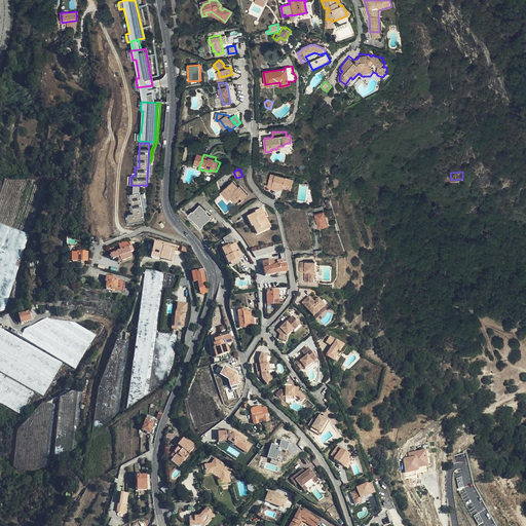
[(268,173),(265,185),(269,186),(270,184),(280,187),(288,189),(291,179),(268,173)]
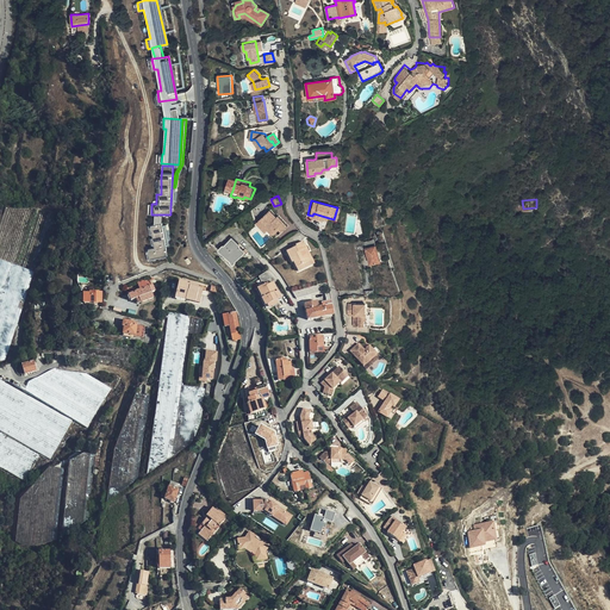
[(287,226),(278,216),(277,217),(269,211),(260,221),(268,230),(269,229),(273,232),(279,226),(284,231),(287,226)]
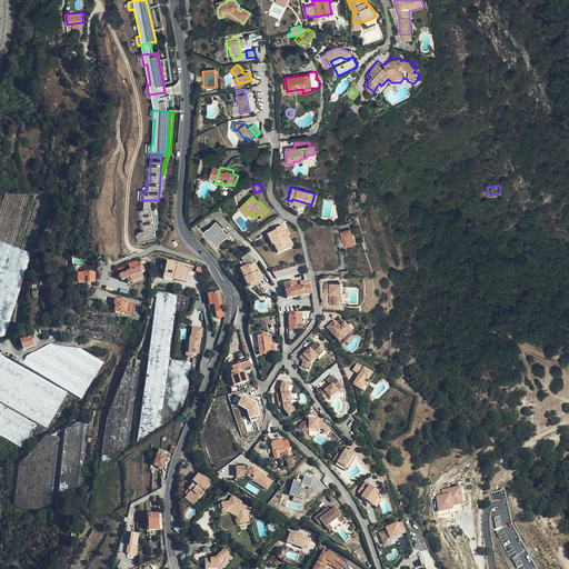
[(157,237),(156,230),(151,210),(151,207),(141,209),(145,229),(142,230),(139,230),(139,232),(141,240),(145,239),(157,237)]
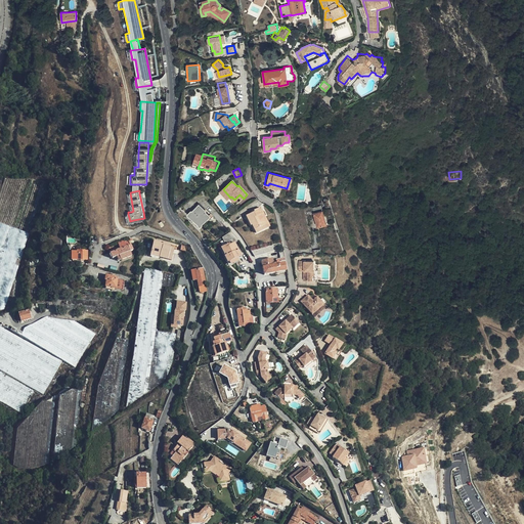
[(321,206),(306,210),(306,214),(314,212),(318,226),(326,224),(321,206)]
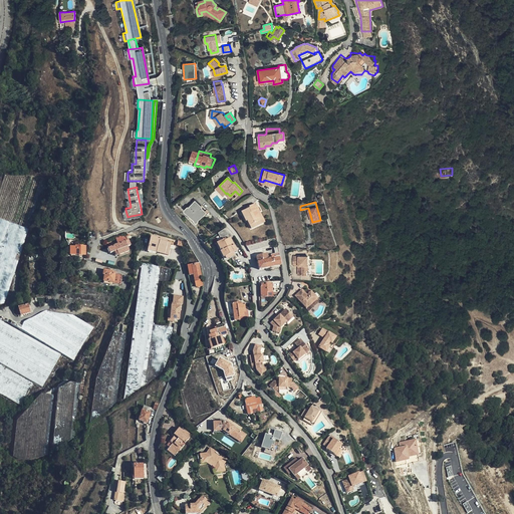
[(188,211),(195,219),(200,213),(202,214),(205,211),(196,203),(188,211)]
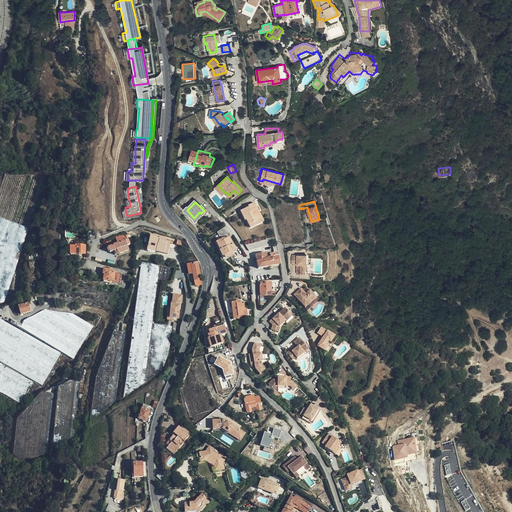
[(263,222),(254,204),(247,207),(247,208),(239,212),(243,222),(245,221),(249,229),(263,222)]
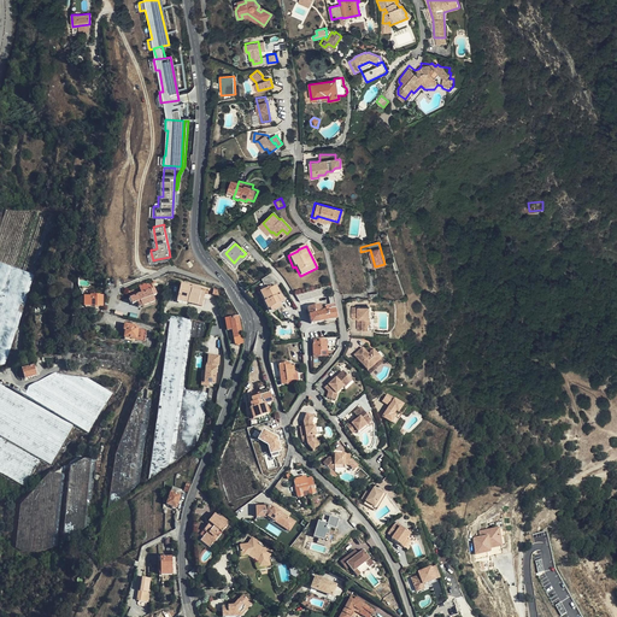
[(205,291),(201,289),(192,287),(193,285),(181,281),(176,298),(201,305),(205,291)]
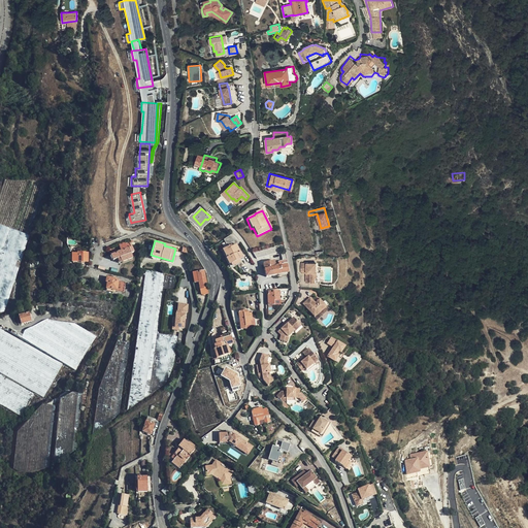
[(241,259),(235,245),(231,248),(230,246),(223,250),(227,258),(226,259),(229,265),(230,265),(231,267),(236,265),(235,263),(239,261),(238,260),(241,259)]
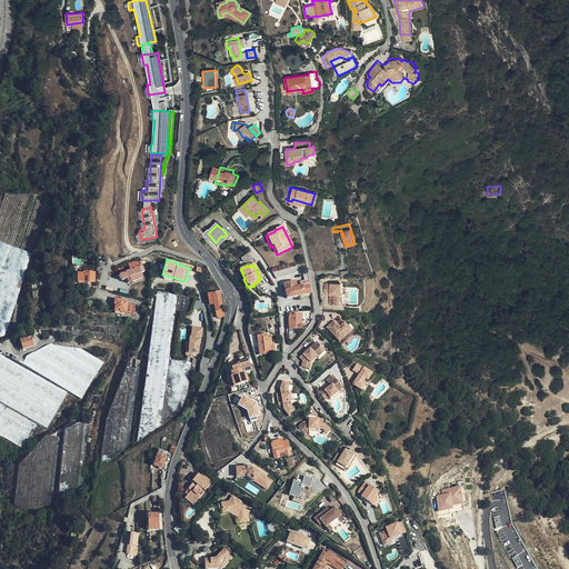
[(297,265),(272,272),(277,279),(299,272),(297,265)]
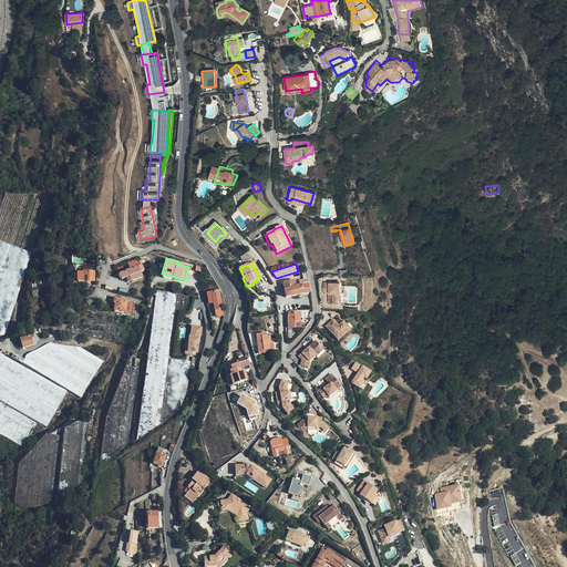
[(136,267),(130,270),(120,275),(122,280),(126,278),(129,277),(131,282),(143,277),(141,272),(144,271),(142,265),(136,267)]
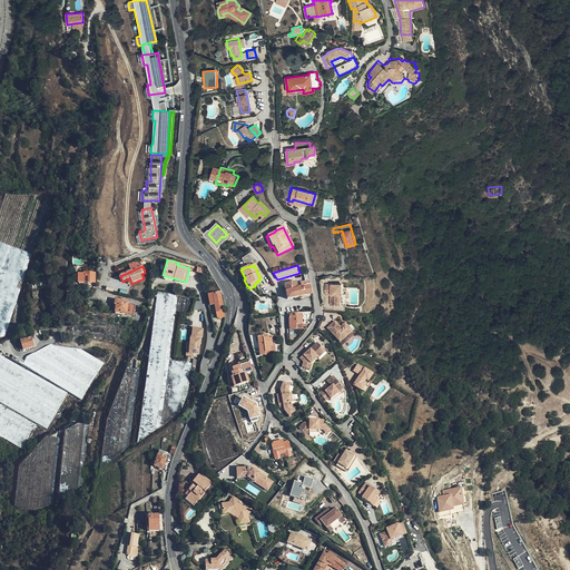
[(95,283),(95,273),(84,273),(84,274),(80,274),(80,283),(95,283)]
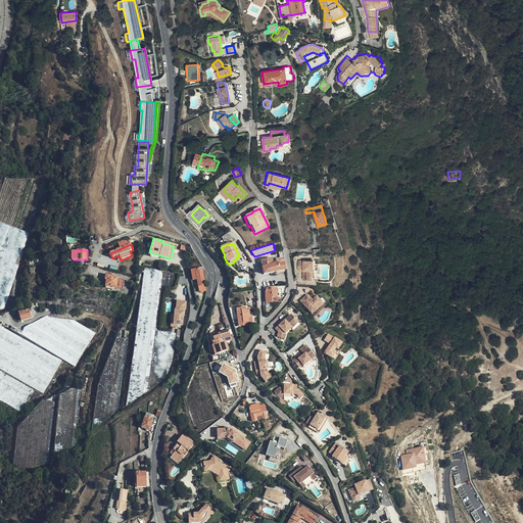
[(285,264),(282,251),(278,251),(279,257),(275,258),(276,263),(272,263),(271,257),(262,260),(264,275),(273,273),(274,275),(280,274),(279,272),(286,270),(285,264)]
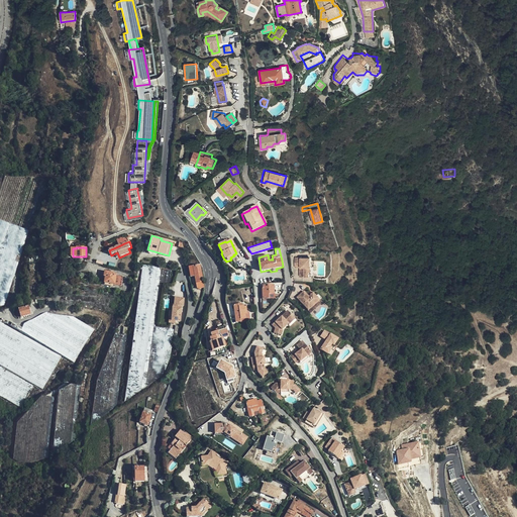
[(294,257),(295,265),(300,265),(300,267),(300,277),(308,277),(308,272),(307,272),(307,267),(309,267),(309,257),(294,257)]
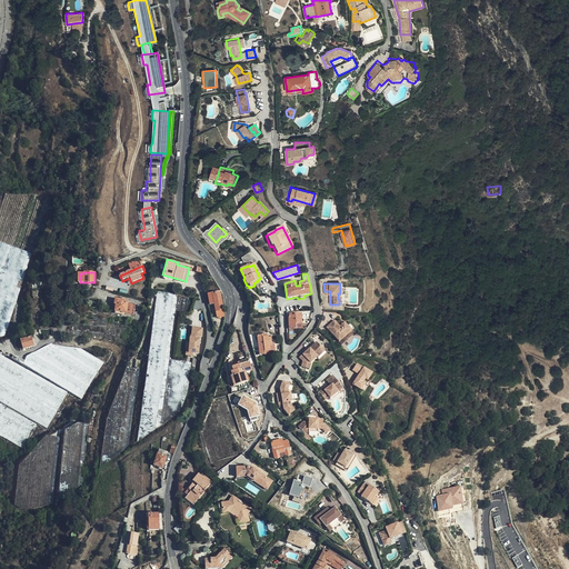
[(222,311),(219,292),(207,295),(209,306),(215,305),(216,312),(222,311)]
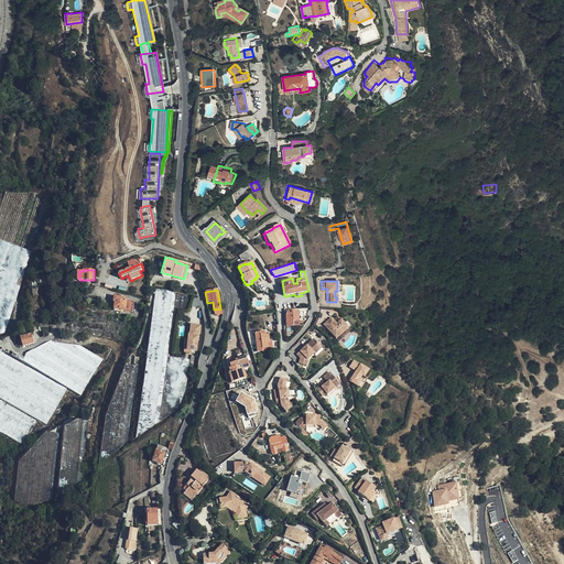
[(133,311),(136,302),(122,300),(122,297),(114,296),(112,302),(115,302),(114,308),(125,311),(125,310),(133,311)]
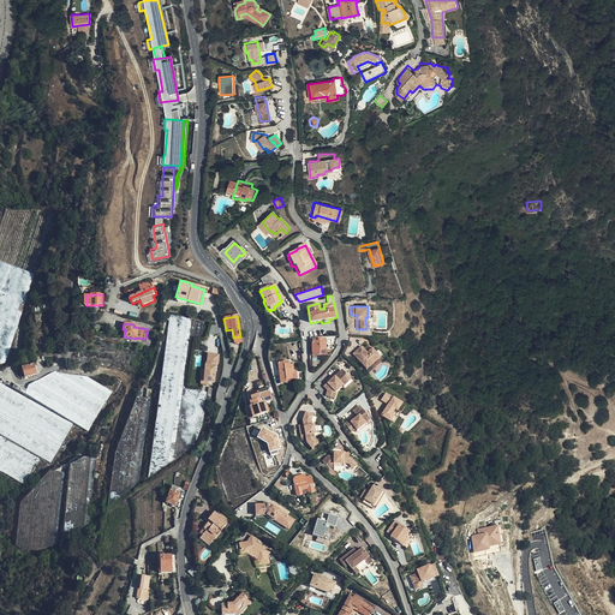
[(326,339),(318,339),(318,342),(312,342),(311,342),(312,356),(320,356),(320,350),(327,350),(326,339)]
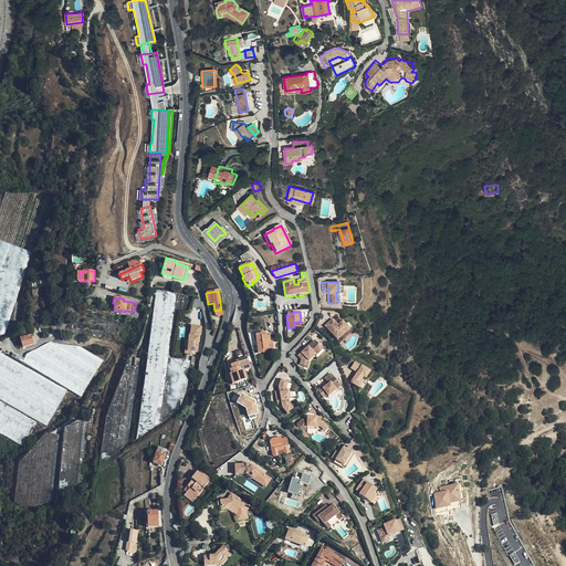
[(342,321),(339,323),(337,325),(335,323),(332,320),(324,326),(337,339),(349,328),(346,324),(342,321)]
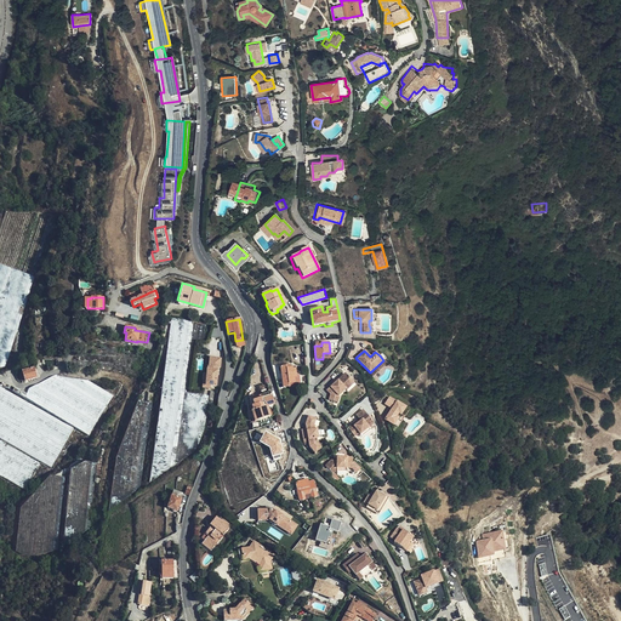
[(210,358),(210,365),(210,366),(211,368),(211,370),(208,369),(208,374),(210,374),(209,379),(206,379),(206,386),(210,386),(217,386),(218,368),(221,368),(221,358),(210,358)]
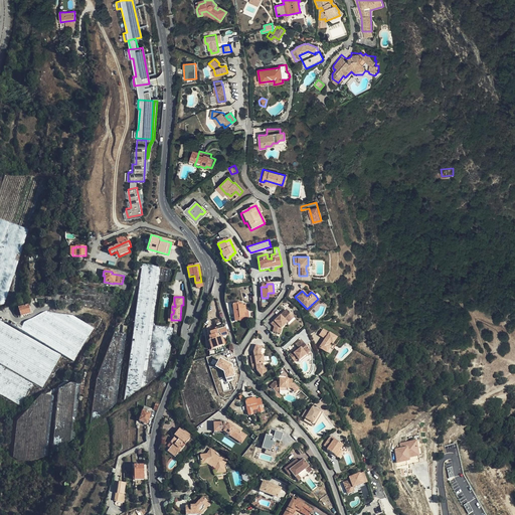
[(318,299),(307,309),(310,312),(323,300),(321,297),(318,299)]
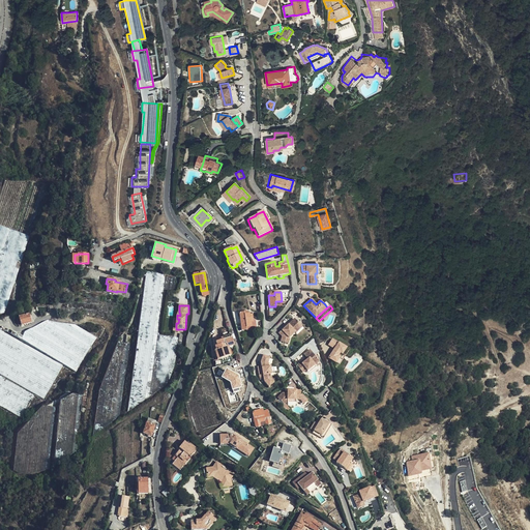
[(256,329),(255,321),(253,321),(252,314),(248,315),(247,312),(239,314),(242,331),(256,329)]
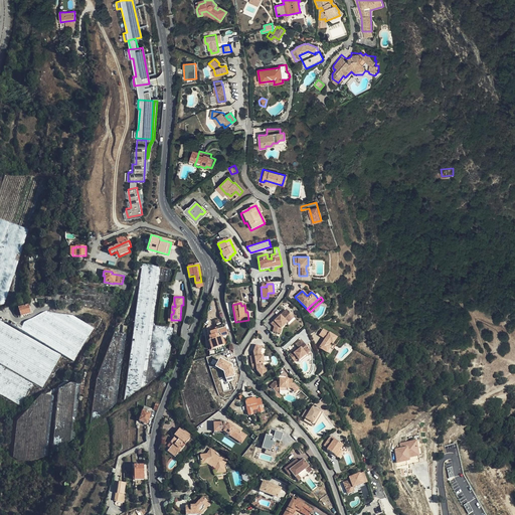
[(30,314),(27,305),(18,308),(20,317),(30,314)]
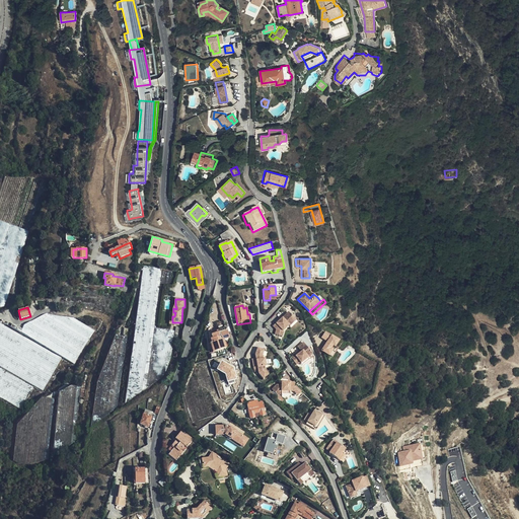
[(277,329),(275,335),(283,337),(284,331),(283,330),(290,325),(288,323),(294,318),(289,312),(277,323),(276,323),(273,326),(277,329)]
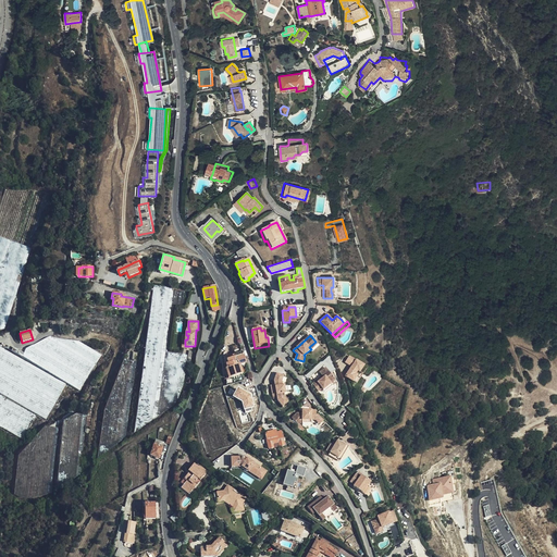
[(316,342),(309,347),(311,349),(311,350),(318,344),(316,342)]
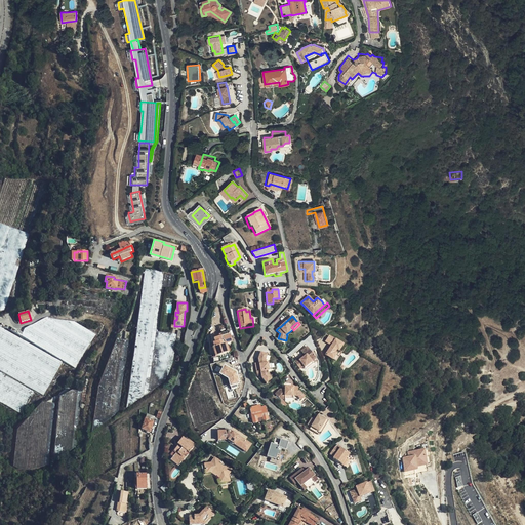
[(227,344),(232,341),(229,331),(227,331),(225,324),(218,326),(220,334),(212,336),(214,342),(211,344),(213,348),(212,348),(215,357),(229,352),(227,344)]
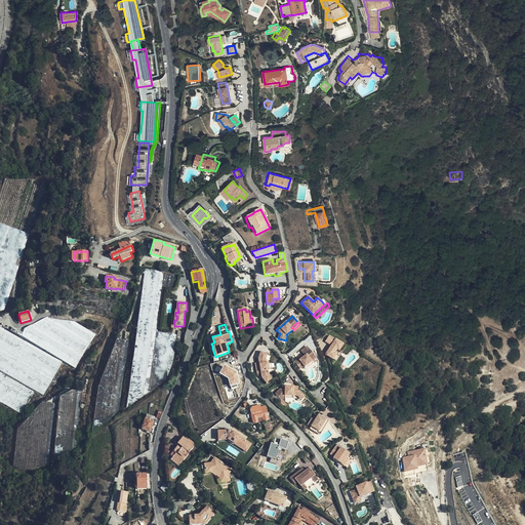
[(118,413),(128,334),(125,334),(118,333),(105,367),(98,387),(92,429),(95,429),(118,413)]
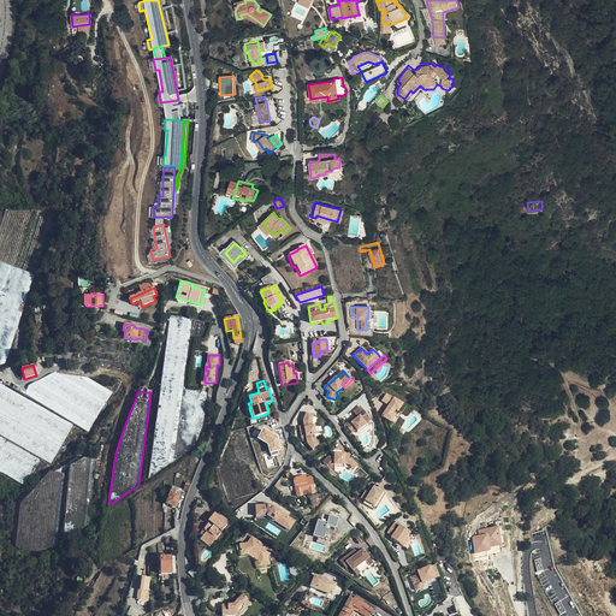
[(390,406),(395,397),(388,394),(383,401),(390,406)]
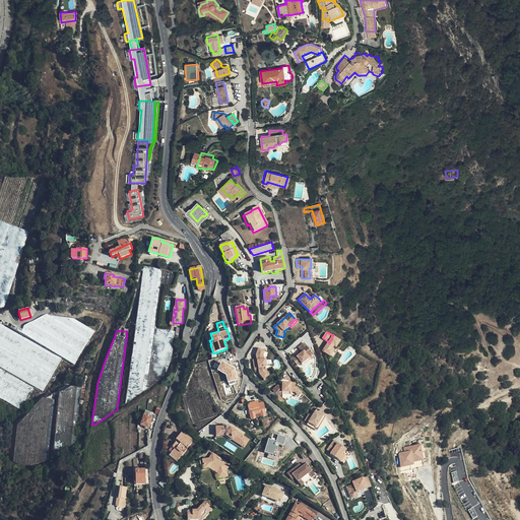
[(341,341),(333,335),(329,342),(323,351),(330,356),(331,354),(335,348),(333,347),(335,344),(338,346),(341,341)]
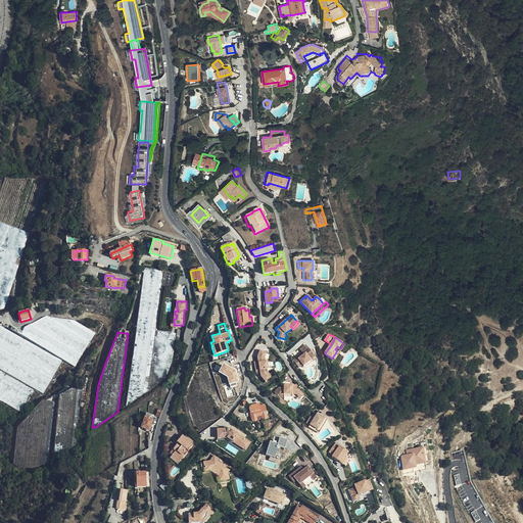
[(300,357),(311,349),(306,344),(301,349),(303,352),(299,355),(300,357)]
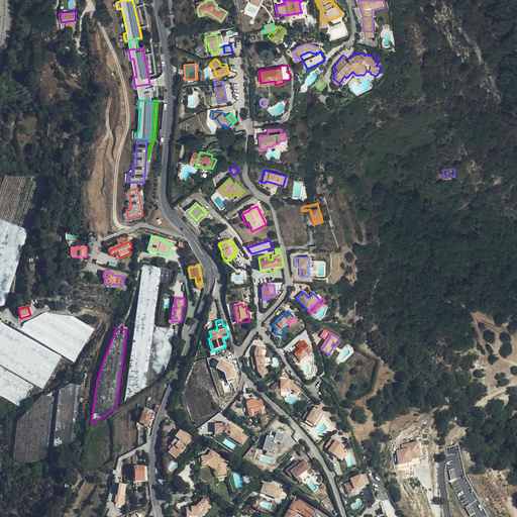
[(338,345),(336,344),(333,342),(331,345),(333,346),(329,352),(332,354),(338,345)]
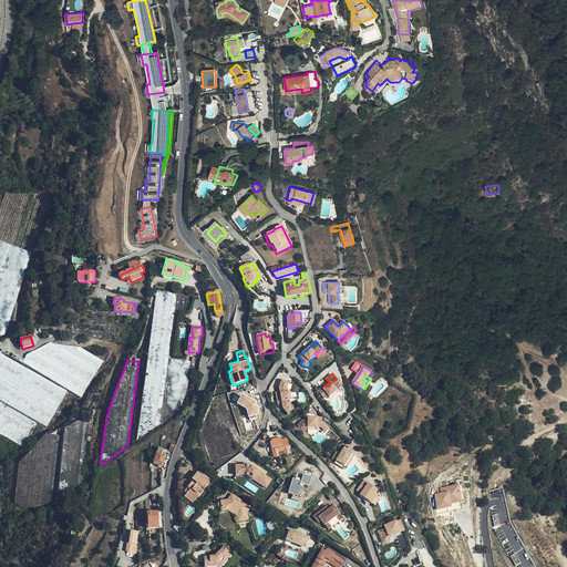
[(289,398),(289,392),(288,391),(287,391),(286,388),(288,381),(282,379),(279,387),(280,391),(275,392),(277,403),(281,403),(282,406),(287,413),(292,409),(288,403),(288,400),(290,400),(289,398)]
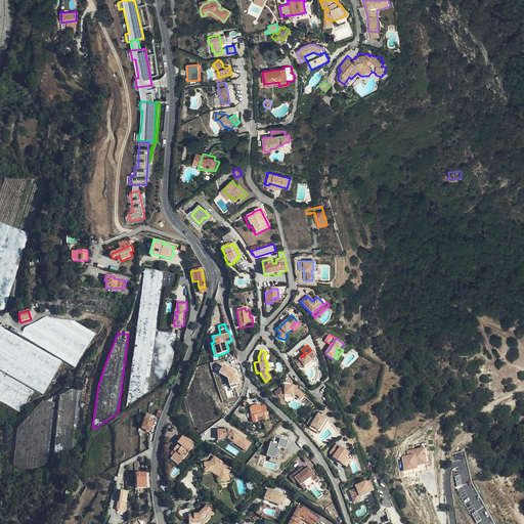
[(312,361),(316,358),(311,350),(301,357),(300,356),(295,360),(300,367),(304,365),(305,366),(312,361)]
